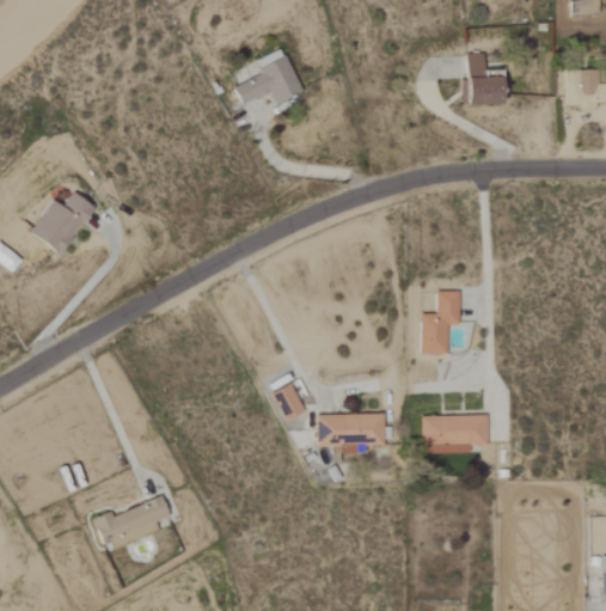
[(574,0),(574,16),(601,16),(601,0),(574,0)]
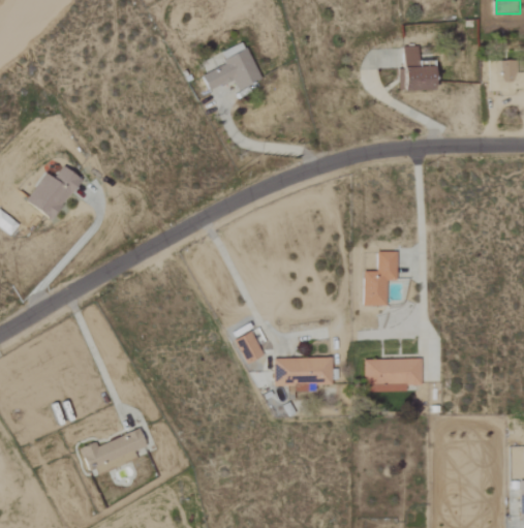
[(240,90),(263,81),(246,42),(222,52),(228,65),(205,75),(211,90),(236,80),(240,90)]
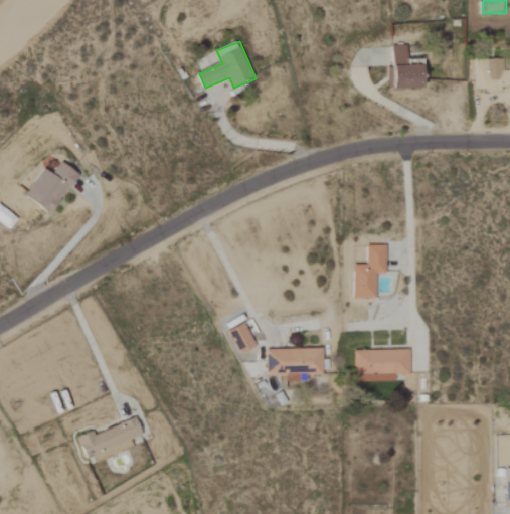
[(425,88),(423,59),(409,59),(408,45),(393,45),(393,77),(391,77),(391,88),(425,88)]
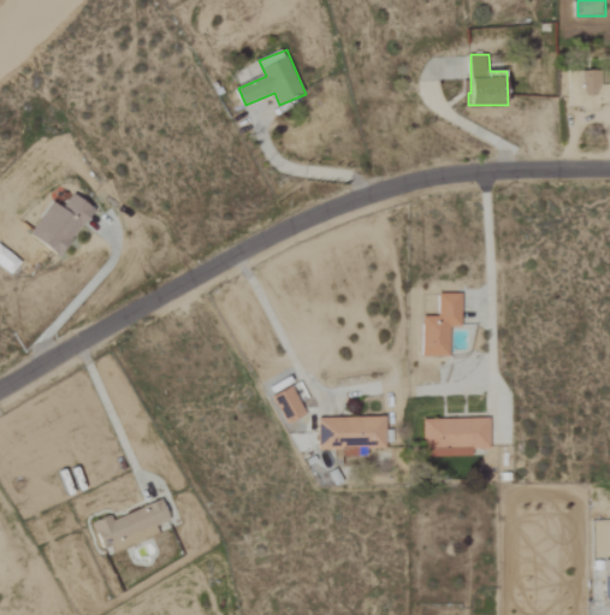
[(609,84),(603,84),(603,69),(569,70),(570,110),(602,108),(602,104),(609,102),(609,84)]
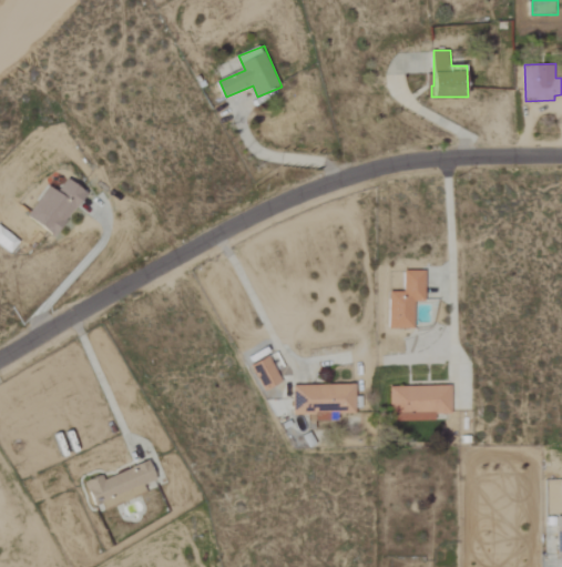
[(87,190),(67,179),(59,192),(48,186),(30,220),(61,236),(87,190)]
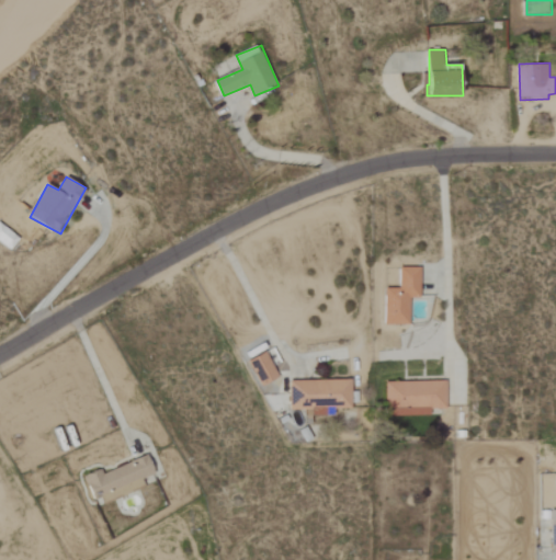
[(422,267),(401,267),(401,287),(387,287),(388,324),(412,324),(412,298),(423,297),(422,267)]
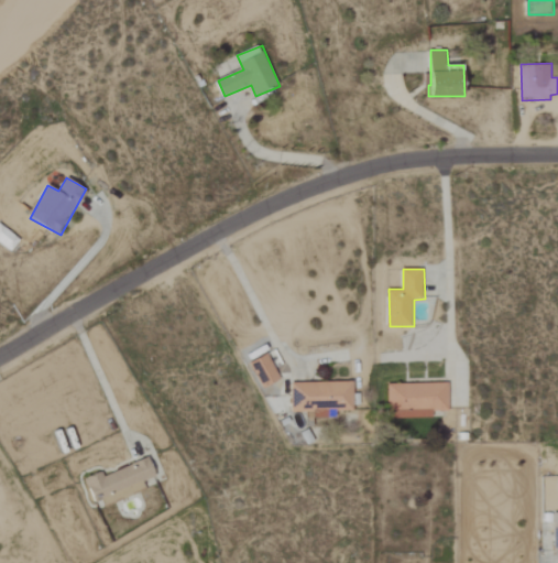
[(282,380),(271,354),(253,361),(264,388),(282,380)]
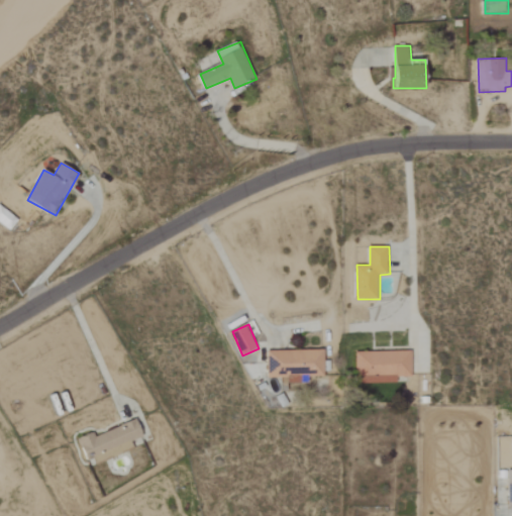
[(269,351),(270,378),(287,378),(287,383),(311,382),(311,377),(326,377),(326,349),(269,351)]
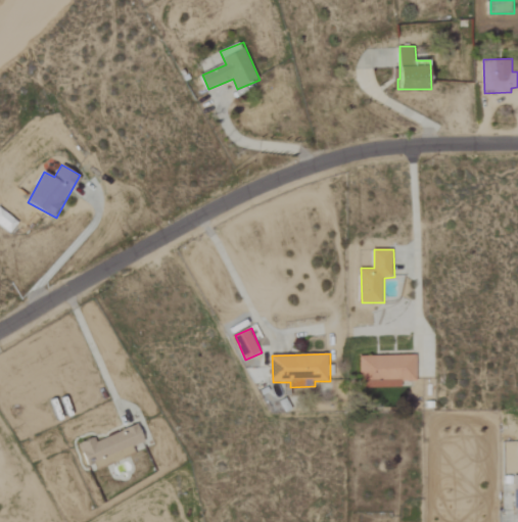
[(361,357),(362,388),(404,387),(404,381),(419,381),(418,354),(361,357)]
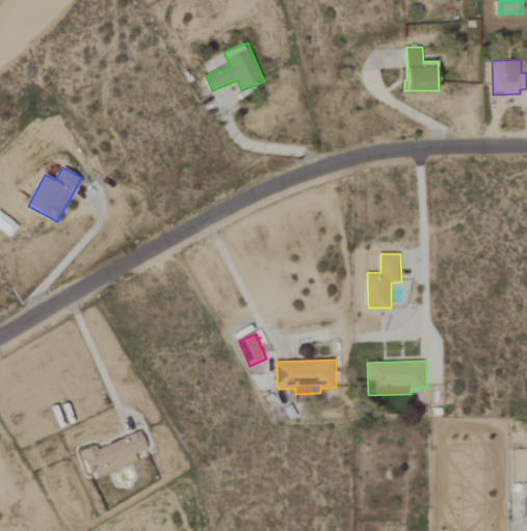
[(102,479),(140,461),(137,454),(149,449),(141,431),(99,449),(98,445),(81,452),(91,476),(99,472),(102,479)]
